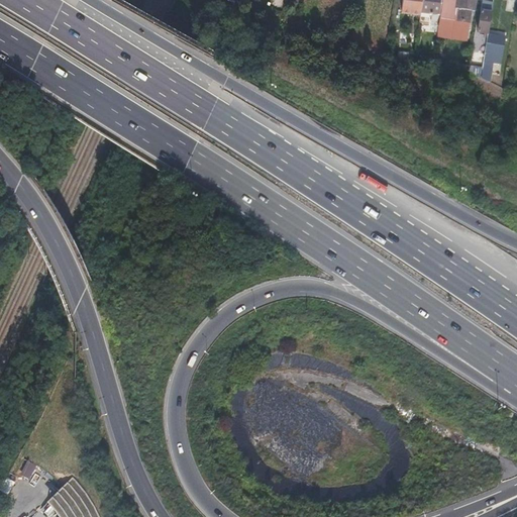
[(420,16),(420,13),(421,0),(402,0),(401,13),(420,16)]
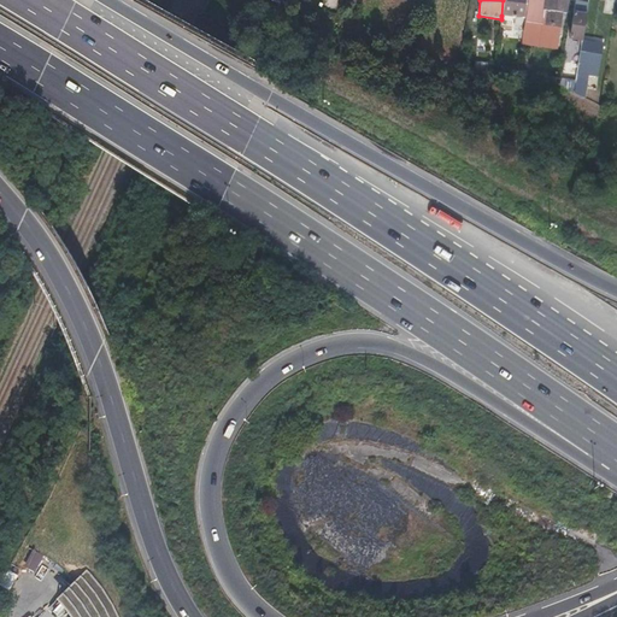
[(503,0),(501,16),(524,18),(526,0),(503,0)]
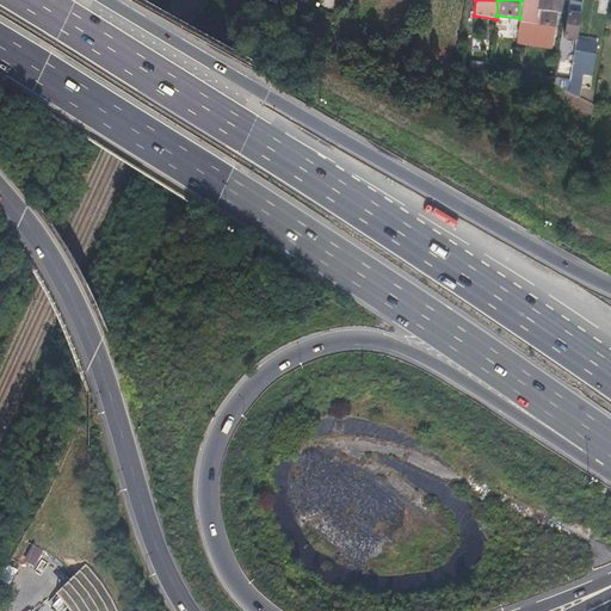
[(542,12),(541,24),(550,25),(554,26),(555,13),(560,13),(561,0),(539,0),(538,11),(542,12)]
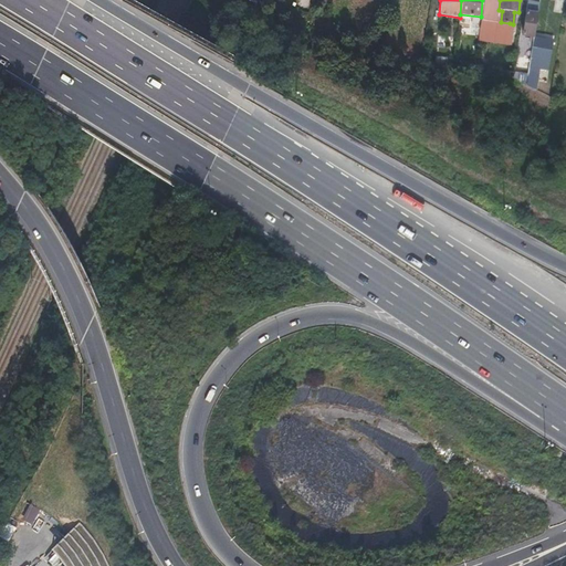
[(534,38),(537,14),(531,13),(526,12),(523,35),(534,38)]
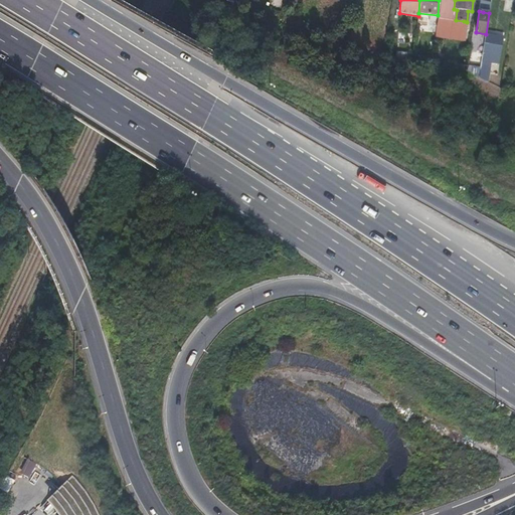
[(464,21),(456,20),(454,35),(462,36),(464,21)]
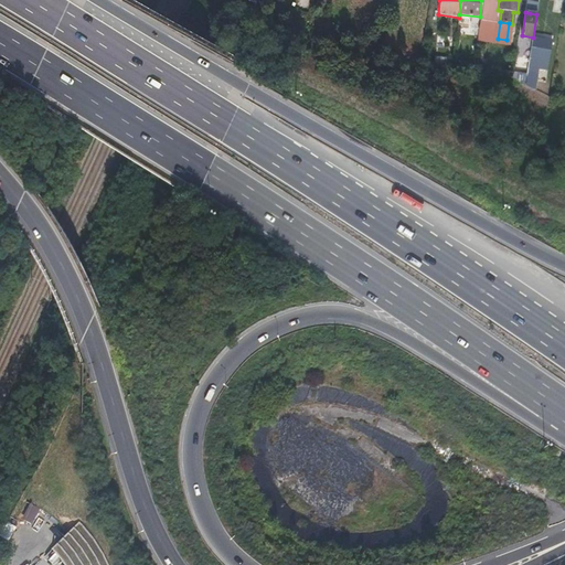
[(469,45),(477,46),(478,33),(470,32),(469,45)]
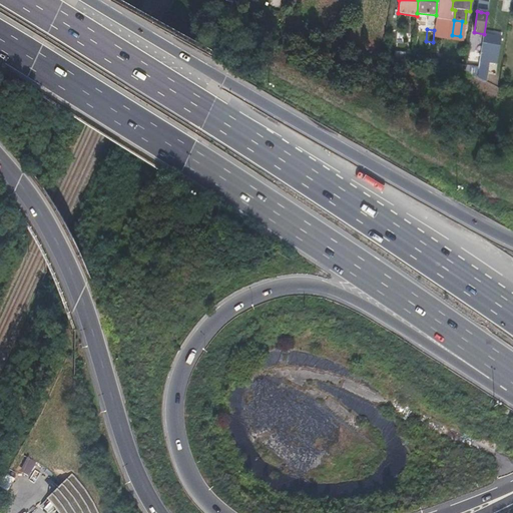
[(479,64),(479,65),(487,66),(490,49),(498,50),(500,37),(486,34),(486,36),(483,35),(483,38),(482,39),(481,52),(479,64)]
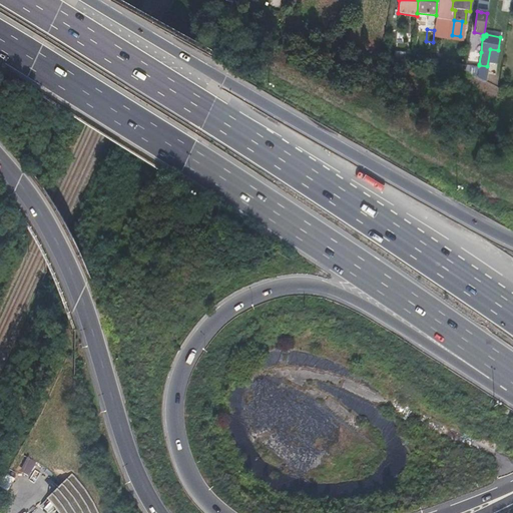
[(420,59),(421,50),(413,49),(412,56),(412,58),(420,59)]
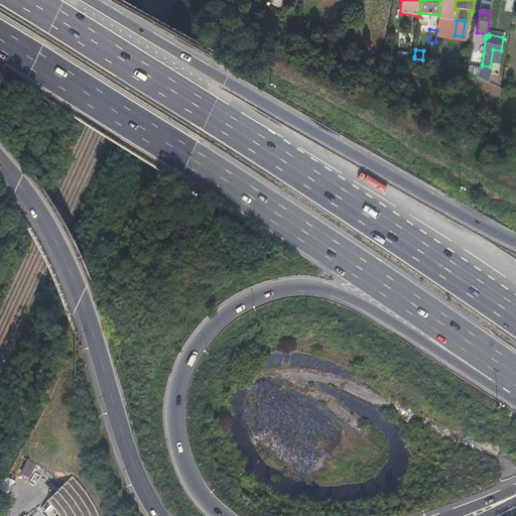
[(482,65),(484,52),(479,51),(474,51),(473,62),(482,65)]
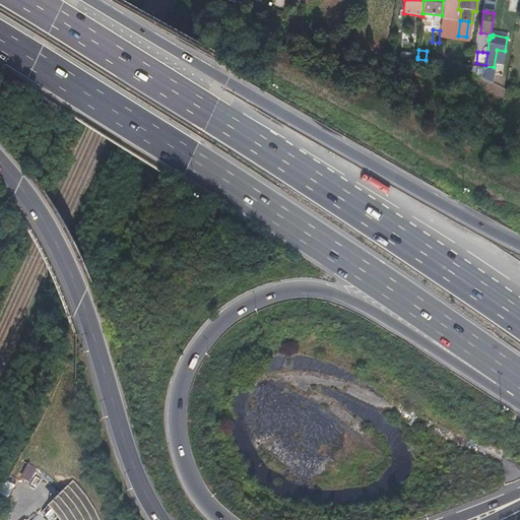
[(20,477),(29,482),(38,467),(27,462),(20,477)]
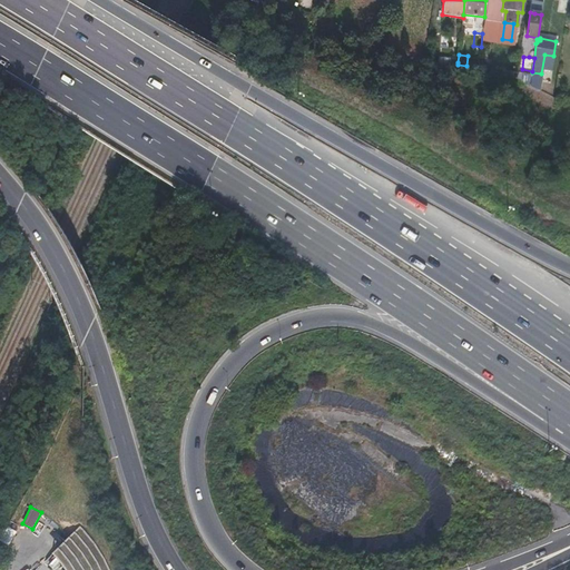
[(111,569),(106,559),(101,549),(95,541),(89,532),(82,527),(81,526),(57,549),(64,556),(68,563),(72,569),(111,569)]
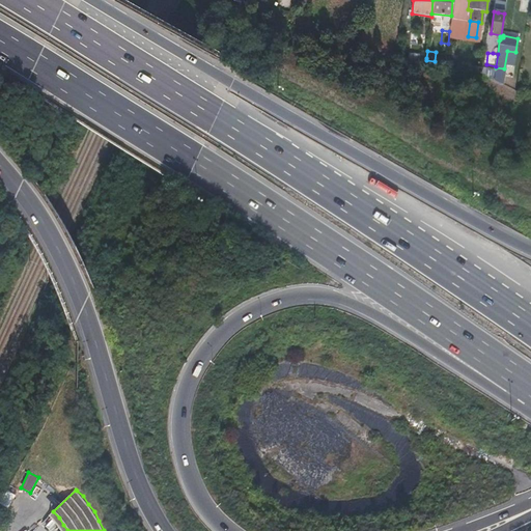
[(8,507),(14,494),(7,491),(2,504),(8,507)]
